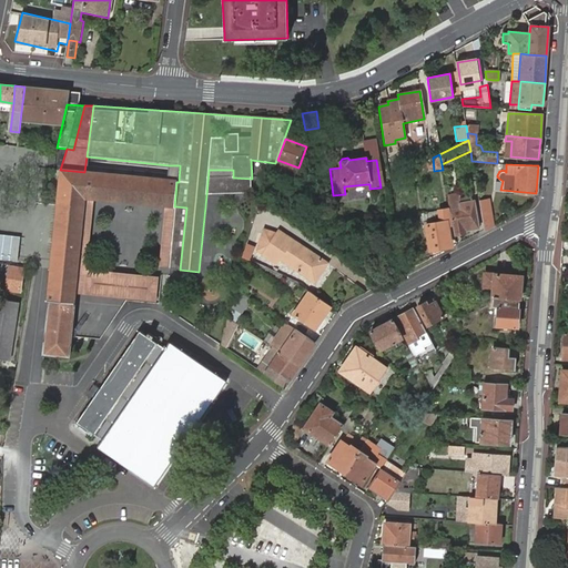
[(180,165),(169,165),(168,181),(176,182),(179,182),(180,165)]
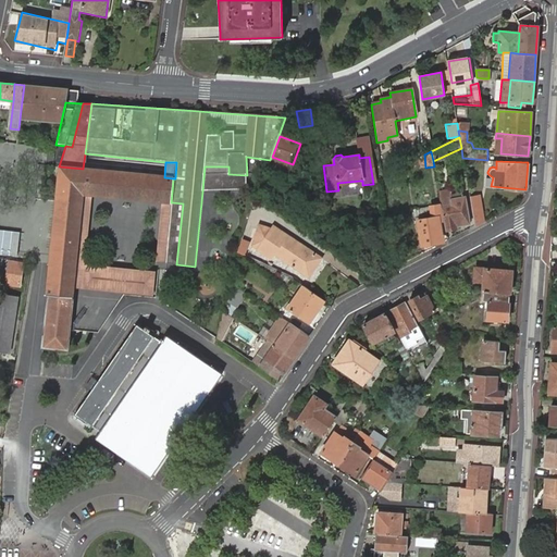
[(171,202),(173,178),(164,177),(83,169),(59,166),(59,169),(57,169),(54,184),(58,184),(46,295),(64,296),(70,286),(71,284),(57,282),(58,274),(75,277),(81,267),(77,255),(78,238),(84,227),(81,217),(83,194),(93,195),(171,202)]
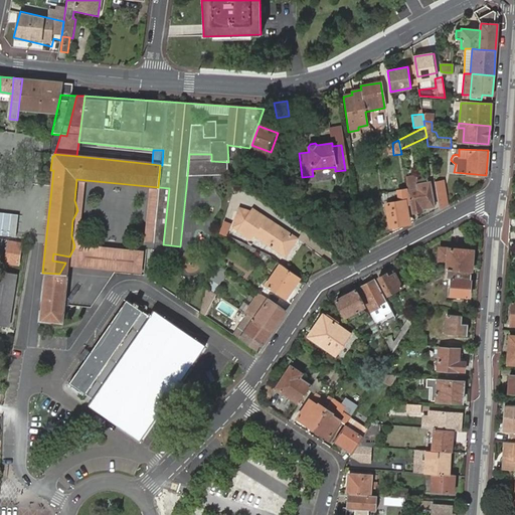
[(211,154),(189,154),(187,177),(229,176),(228,162),(211,161),(211,154)]
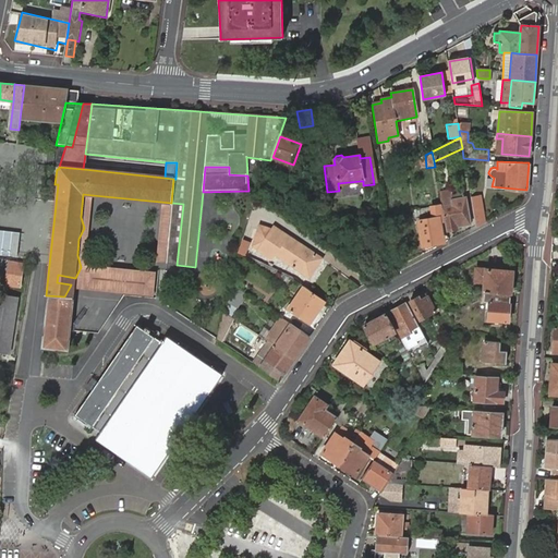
[(85,264),(93,195),(83,194),(81,217),(84,228),(79,239),(77,255),(81,267),(75,278),(71,284),(70,287),(153,295),(156,271),(85,264)]
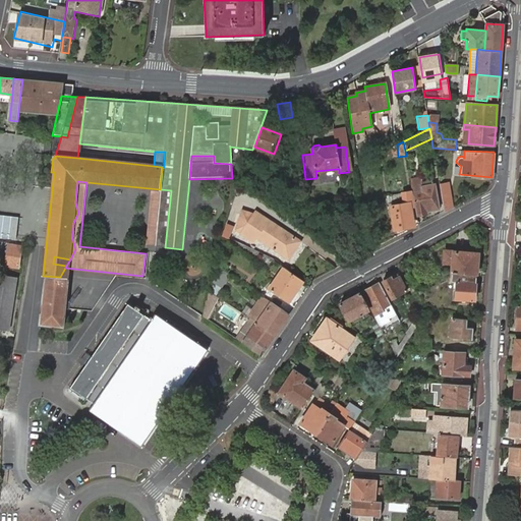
[(439,184),(444,212),(452,207),(448,182),(439,184)]
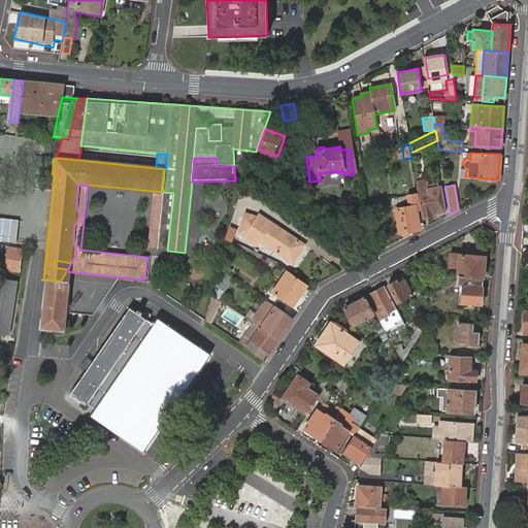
[(418,196),(422,218),(431,217),(431,212),(442,210),(439,188),(426,190),(417,192),(418,196)]
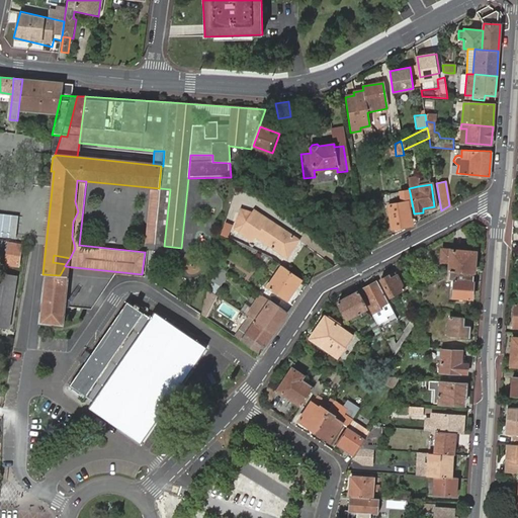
[(170,189),(160,188),(155,245),(164,246),(170,189)]
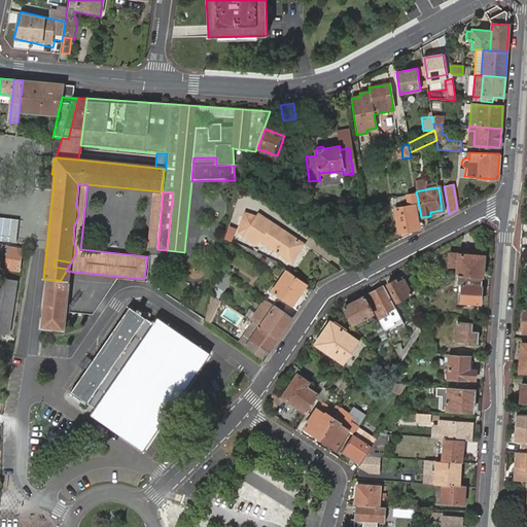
[(398,232),(399,240),(417,231),(416,223),(413,202),(408,203),(408,206),(394,209),(398,232)]
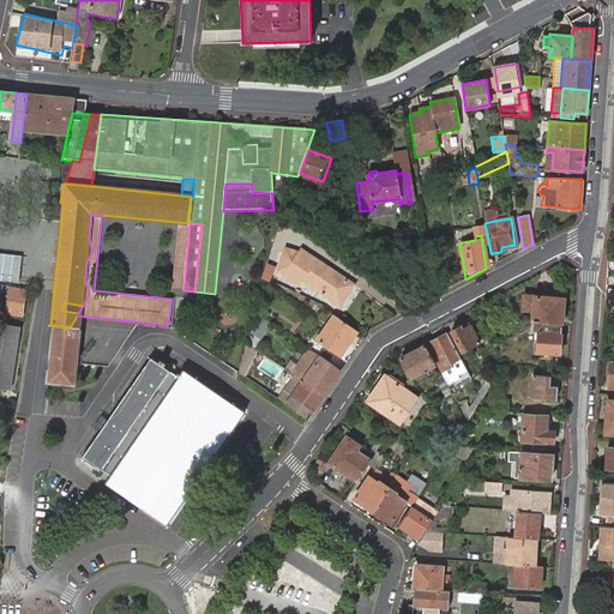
[(320,290),(333,270),(302,248),(300,252),(286,247),(278,268),(299,283),(302,277),(320,290)]
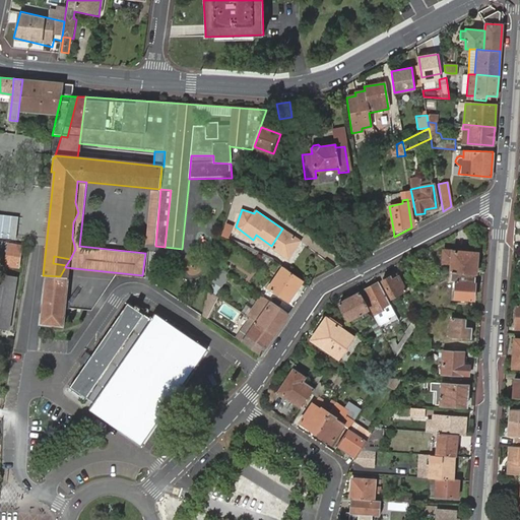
[(221,221),(217,235),(225,238),(230,224),(221,221)]
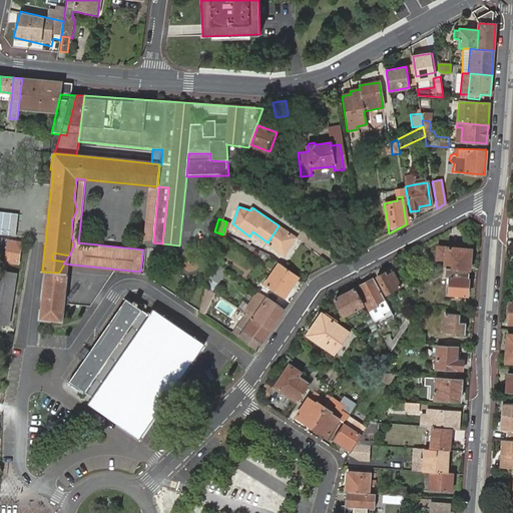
[(296,237),(279,225),(268,242),(284,253),(296,237)]
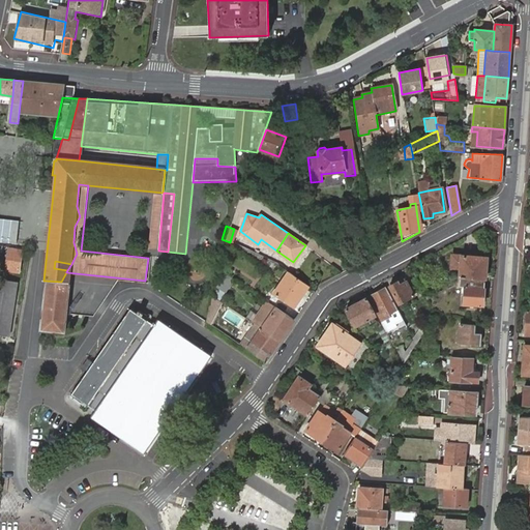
[(18,272),(21,251),(8,248),(4,270),(18,272)]
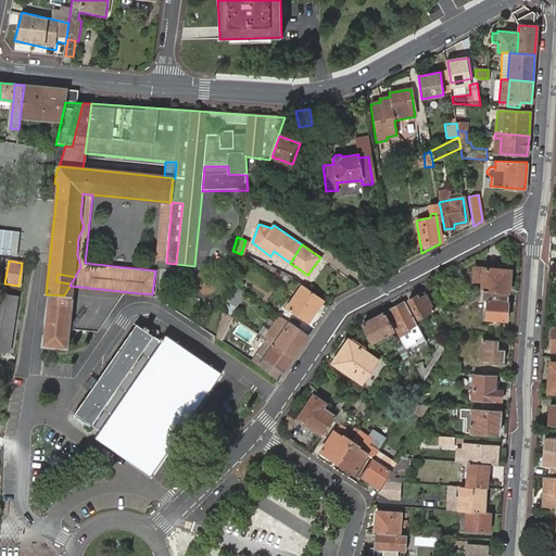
[(483,281),(482,292),(508,293),(509,270),(475,268),(474,280),(483,281)]
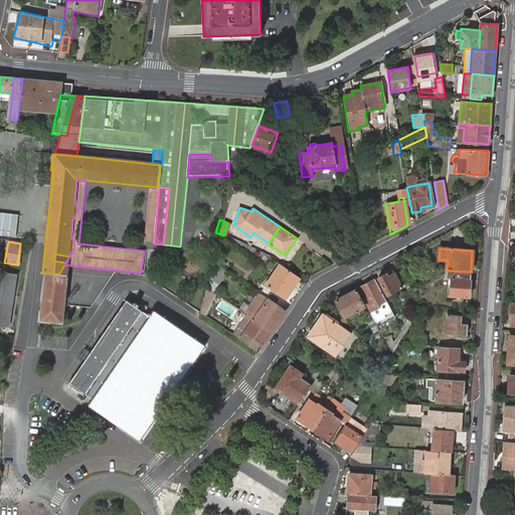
[(65,263),(69,256),(53,253),(52,261),(65,263)]
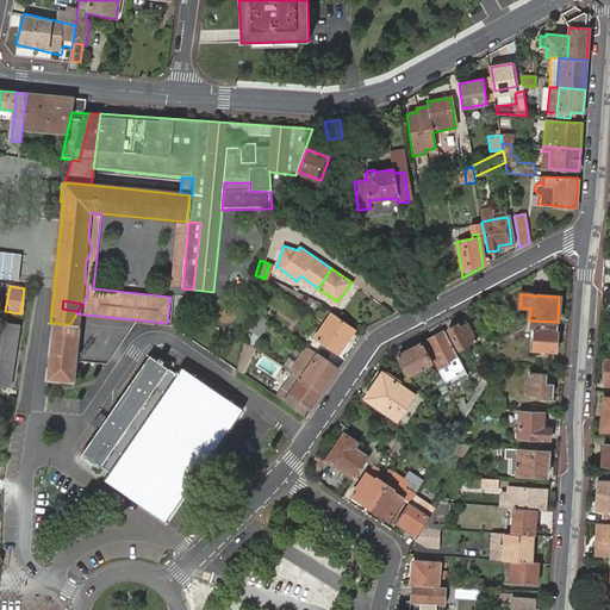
[(267,321),(257,313),(248,329),(257,336),(267,321)]
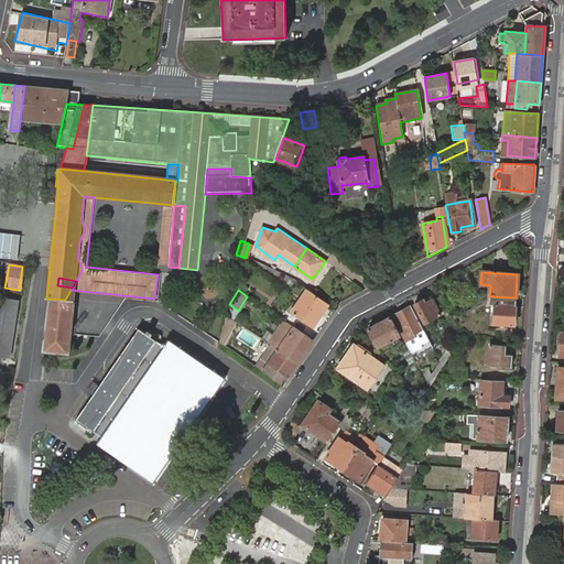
[(312,326),(327,304),(306,290),(291,312),(312,326)]
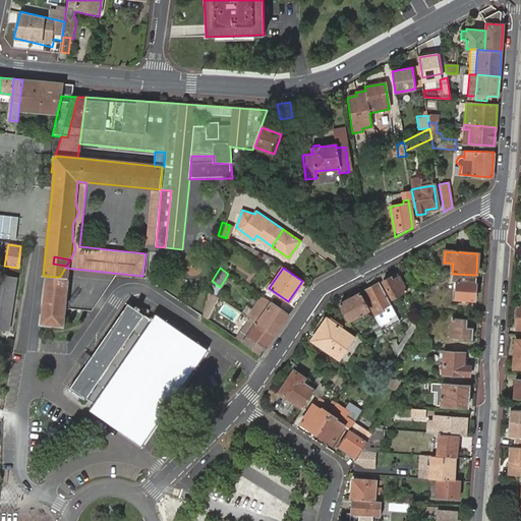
[(0,329),(5,330),(16,277),(0,273),(0,329)]
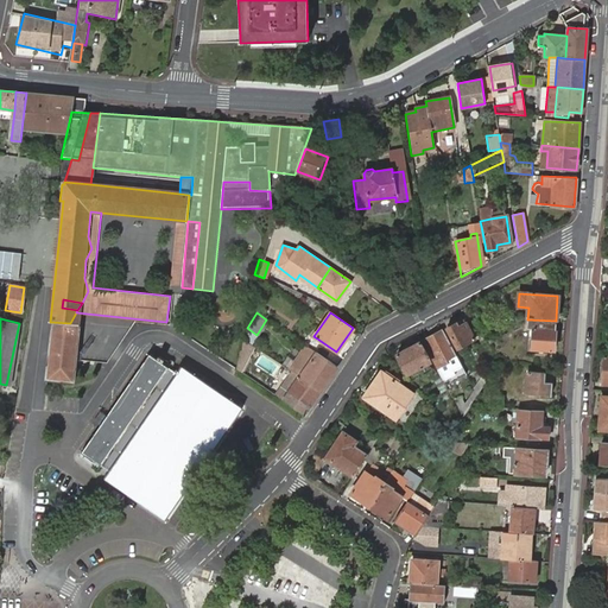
[(556,321),(527,320),(526,329),(533,329),(531,349),(553,350),(556,321)]
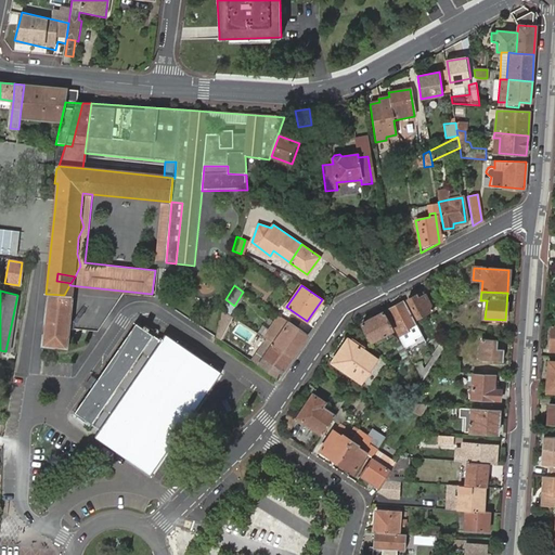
[(104,323),(118,301),(48,294),(41,345),(66,348),(68,328),(87,331),(93,322),(104,323)]
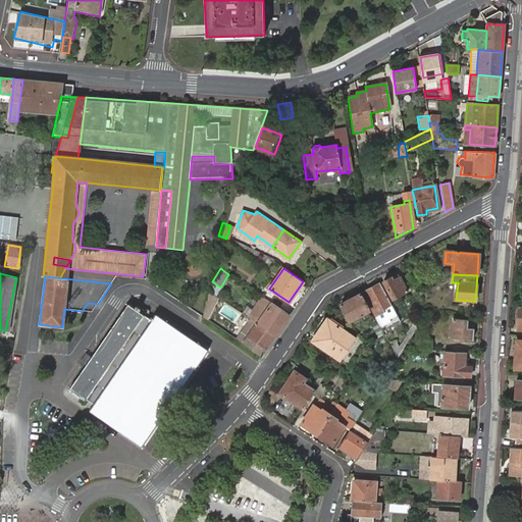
[(383,281),(392,299),(406,291),(399,277),(393,280),(390,277),(389,277),(387,276),(383,278),(383,280),(383,281)]
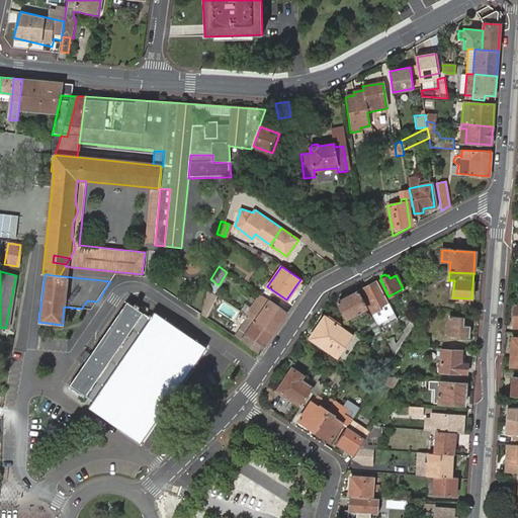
[(389,305),(376,281),(368,285),(370,289),(362,293),(372,312),(381,308),(380,306),(385,303),(386,306),(389,305)]
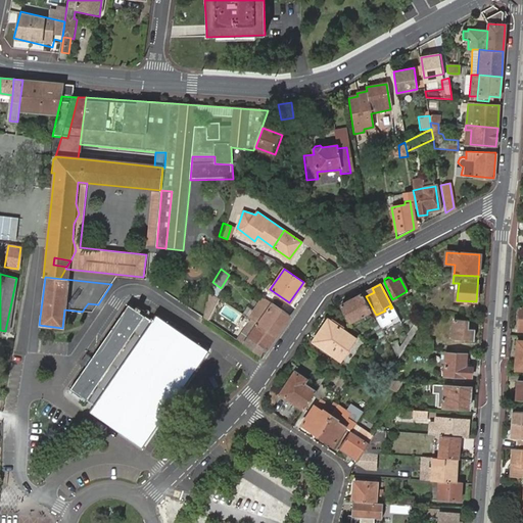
[(203,316),(207,318),(212,310),(215,311),(222,300),(208,291),(203,316)]
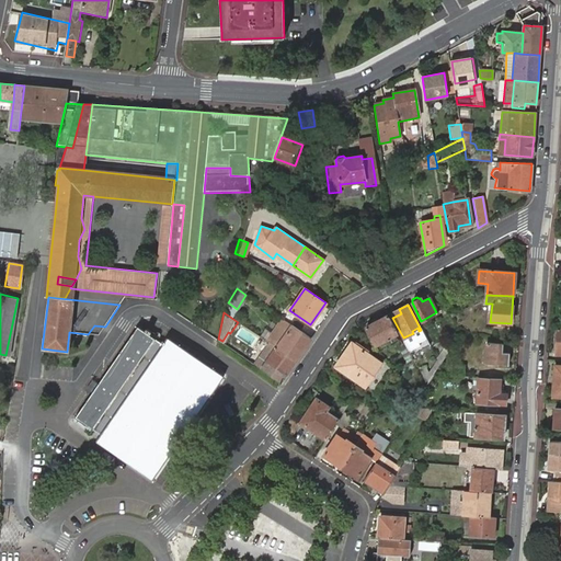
[(387,316),(365,327),(374,344),(397,333),(387,316)]
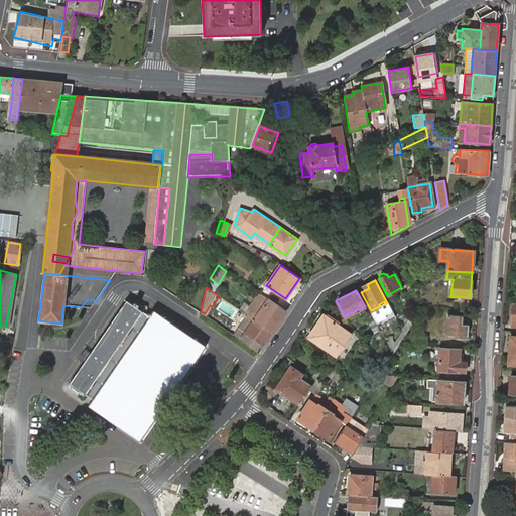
[(286,310),(263,295),(249,315),(272,331),(277,324),(273,321),(277,315),(281,318),(286,310)]
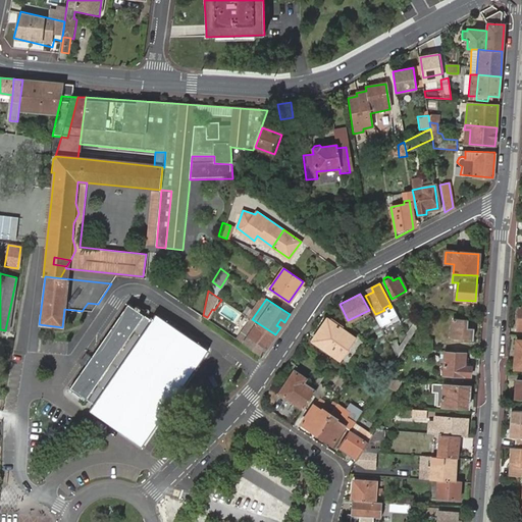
[(92,312),(98,304),(88,303),(82,311),(92,312)]
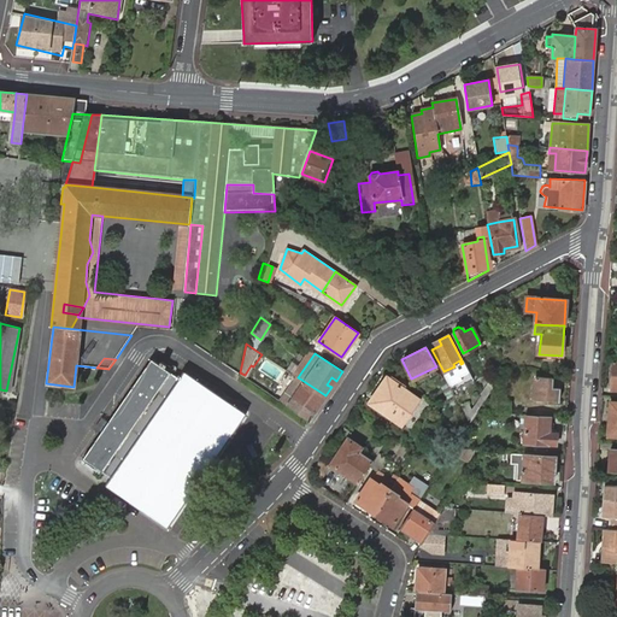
[(150,359),(107,422),(101,432),(83,458),(113,479),(107,486),(168,527),(244,413),(183,374),(178,380),(163,369),(165,366),(159,362),(157,364),(150,359)]
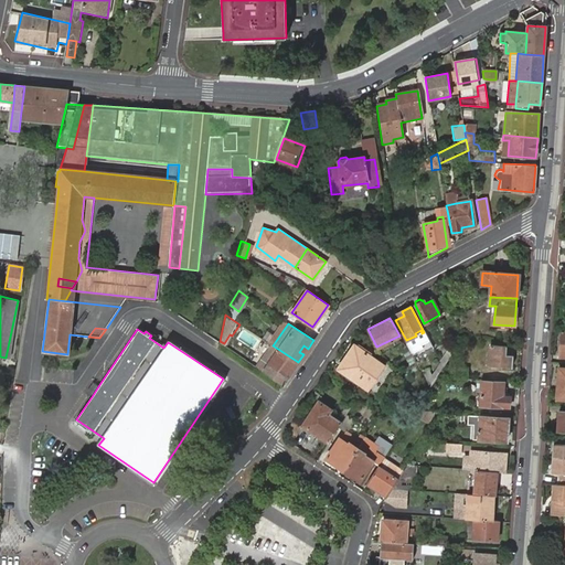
[(230,334),(224,343),(237,353),(243,344),(232,336),(230,334)]
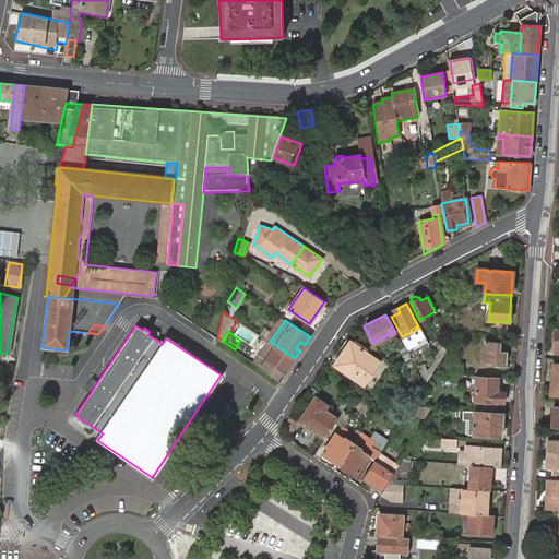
[(334,365),(364,384),(379,361),(365,352),(367,349),(355,341),(344,356),(341,355),(334,365)]
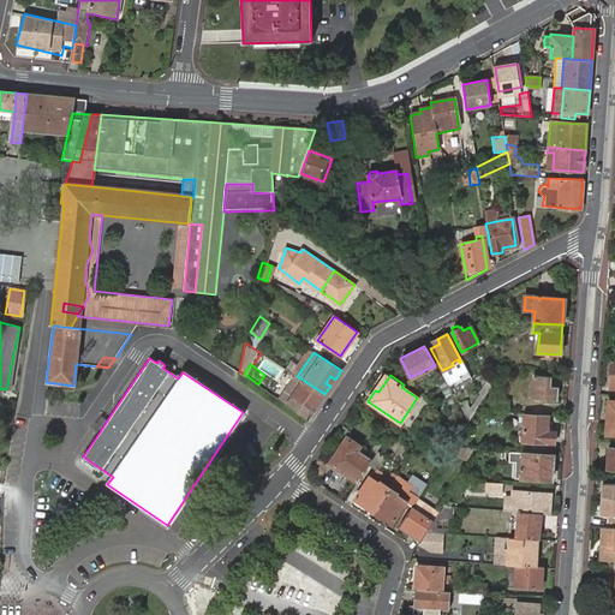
[(324,394),(297,376),(296,376),(279,400),(308,419),(324,394)]
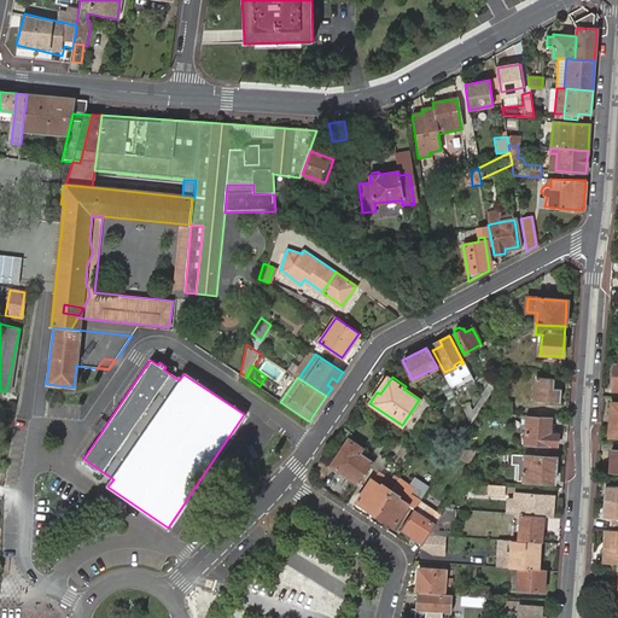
[(535,378),(534,401),(557,402),(557,389),(549,389),(551,378),(535,378)]
